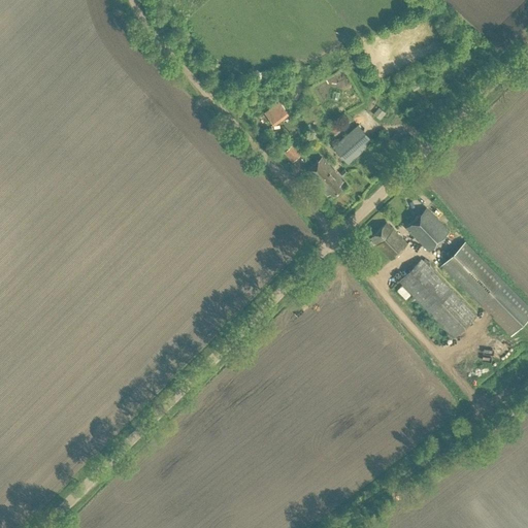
[(273,128),(287,124),(283,110),(269,114),(273,128)]
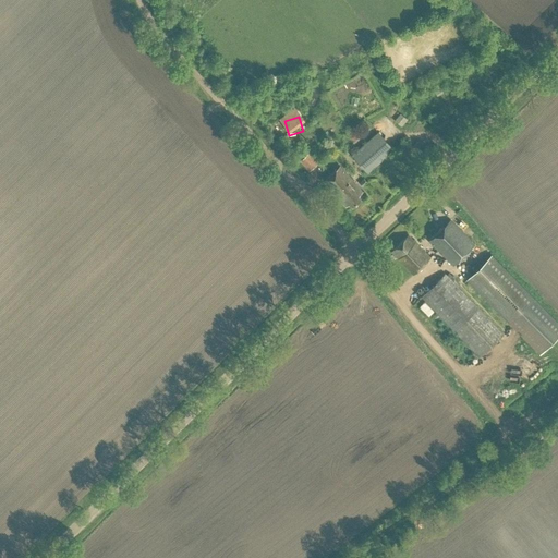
[(378,131),(351,156),(366,173),(395,149),(378,131)]
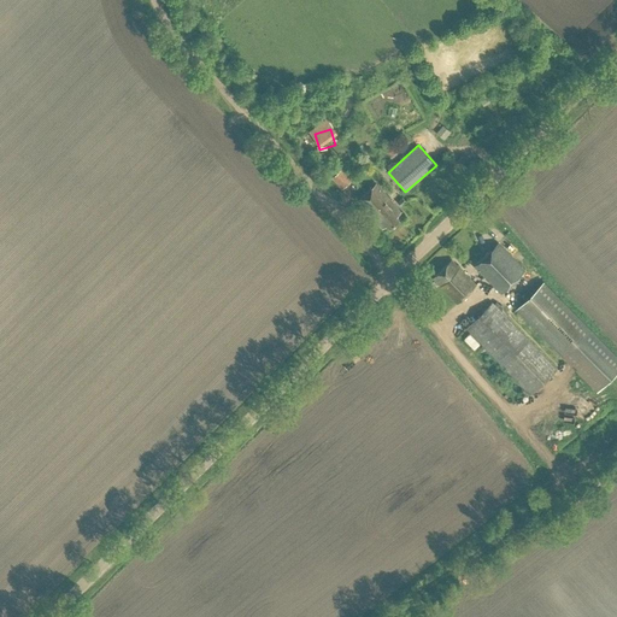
[(344,166),(331,178),(341,189),(353,178),(344,166)]
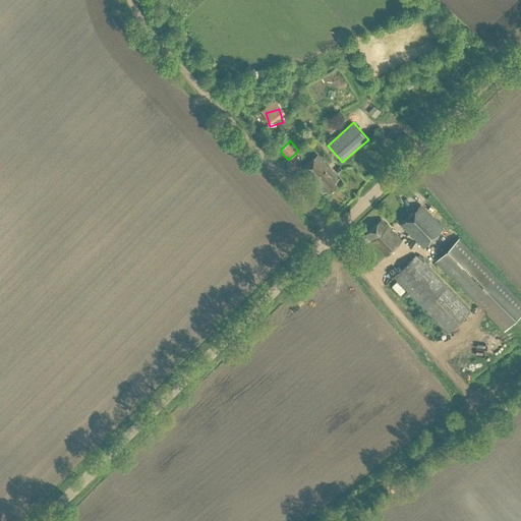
[(337,178),(316,155),(300,169),(310,181),(312,179),(316,184),(315,185),(322,192),(325,189),(327,191),(335,184),(333,181),(337,178)]
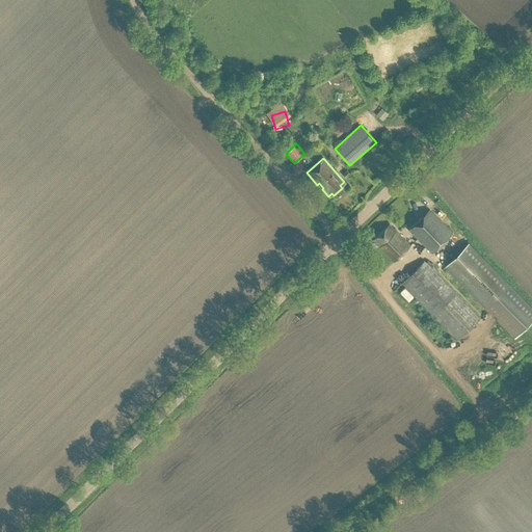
[(408,230),(432,254),(453,233),(429,209),(408,230)]
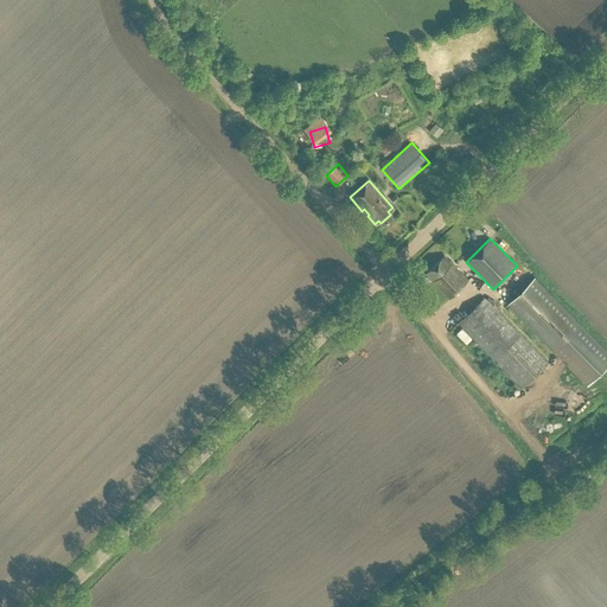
[(442,253),(425,270),(449,295),(466,278),(442,253)]
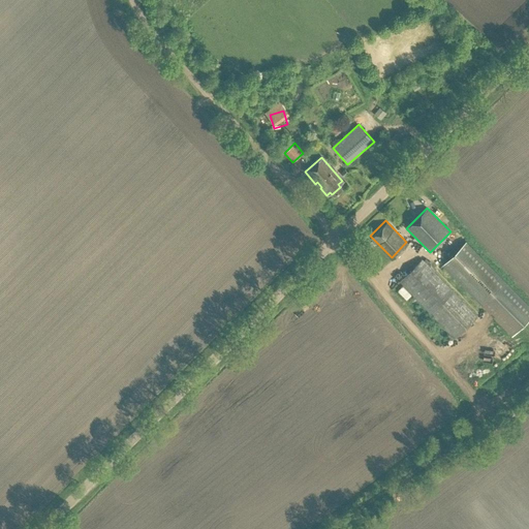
[(466,241),(442,265),(484,307),(491,314),(511,335),(527,319),(528,316),(528,304),(507,282),(466,241)]
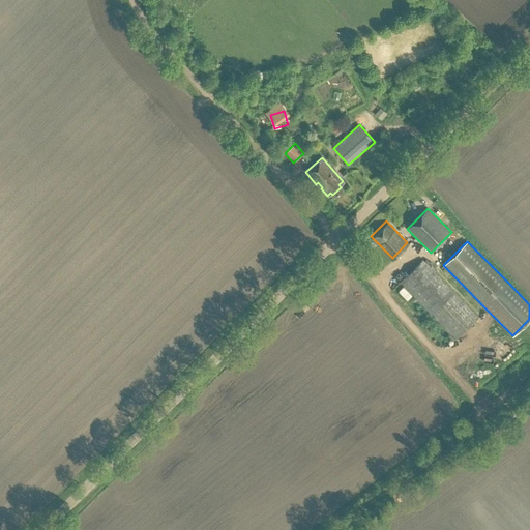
[(479,317),(423,259),(401,281),(455,339),(479,317)]
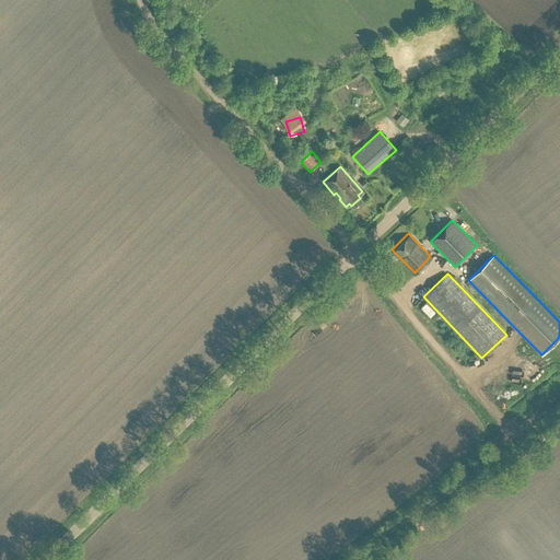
[(388,300),(384,303),(389,310),(394,305),(388,300)]
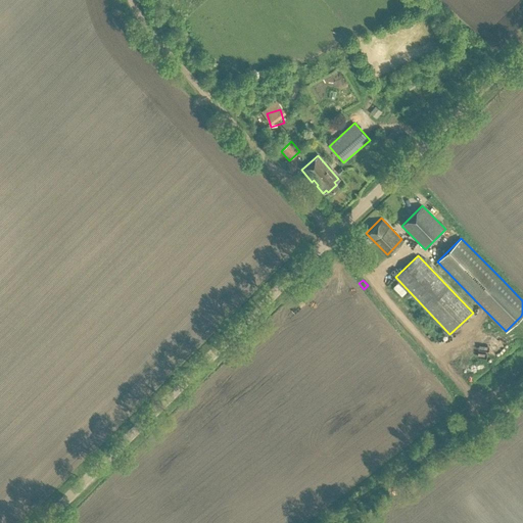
[(482,318),(472,320),(474,327),(483,324),(482,318)]
